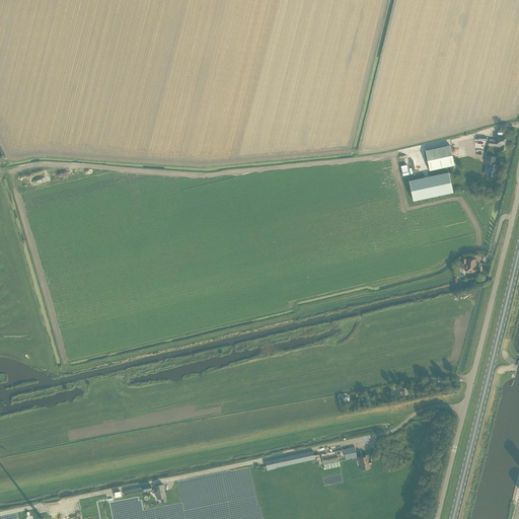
[(449,145),(425,150),(429,170),(454,165),(449,145)]
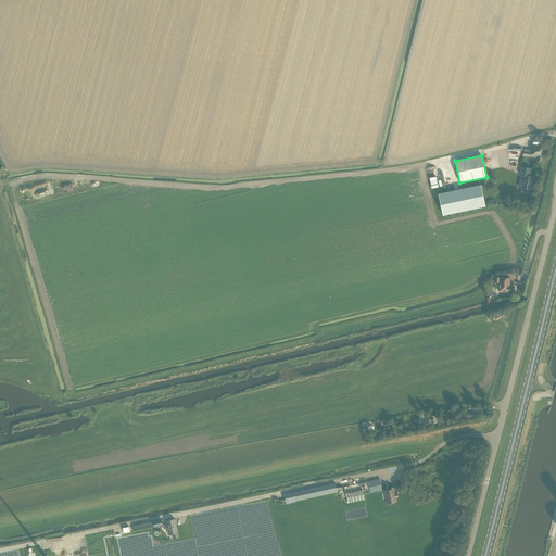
[(525,176),(521,188),(530,190),(533,177),(529,176),(530,169),(521,167),(520,175),(525,176)]
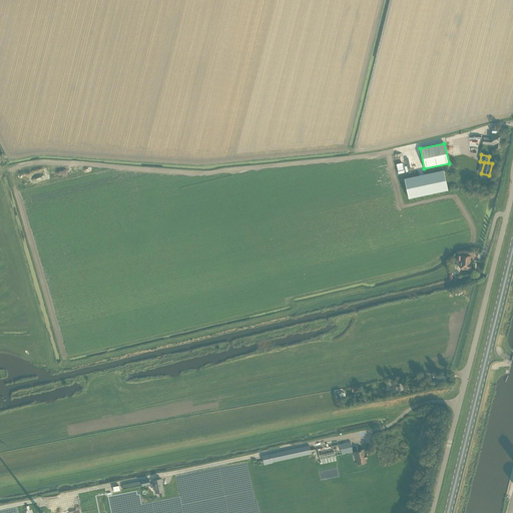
[(422,175),(405,179),(409,199),(448,190),(448,189),(444,170),(422,175)]
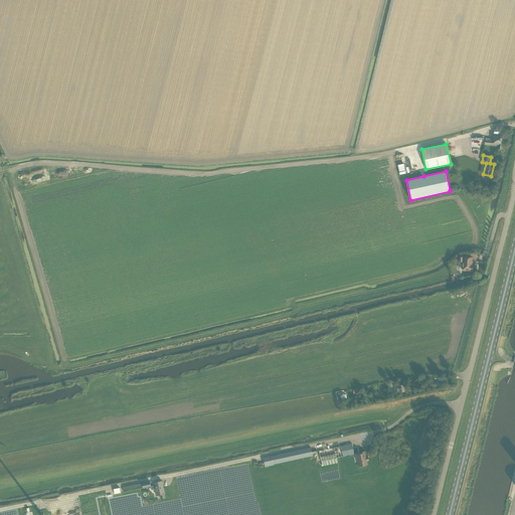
[(473,258),(459,256),(458,266),(462,266),(462,270),(472,271),(473,266),(472,265),(473,258)]
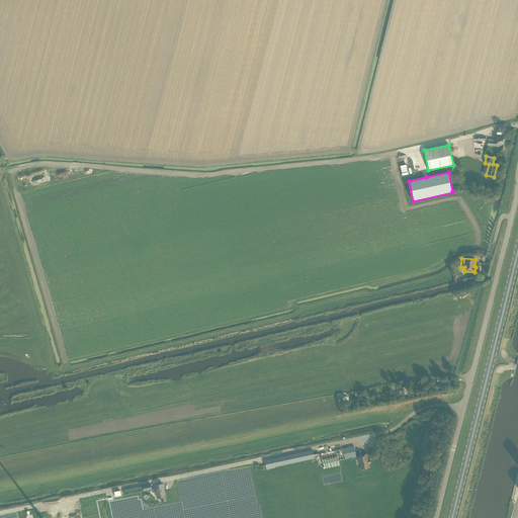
[(346,448),(321,453),(323,466),(324,468),(340,465),(339,460),(356,457),(355,451),(354,446),(353,447),(346,448)]
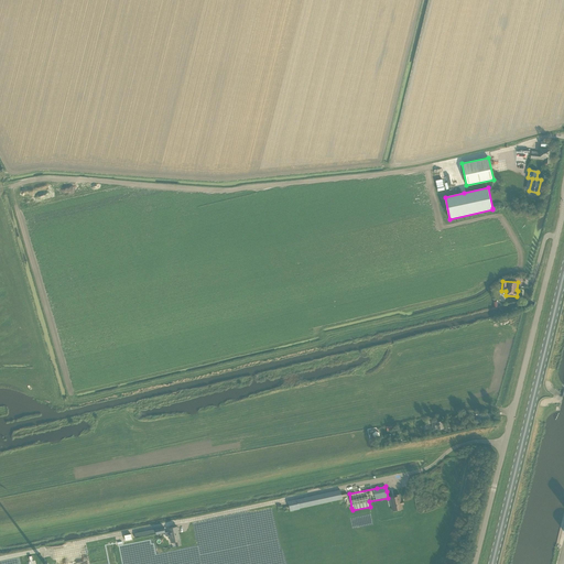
[(396,497),(390,498),(393,511),(403,509),(402,505),(404,505),(403,501),(401,501),(400,495),(396,496),(396,497)]
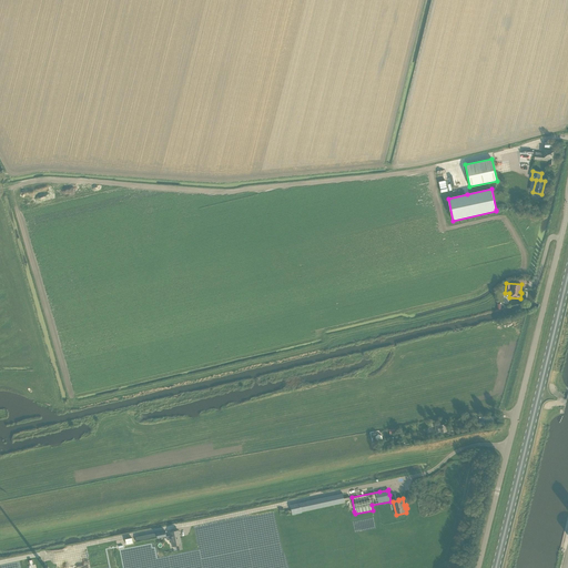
[(183,549),(182,545),(180,530),(170,533),(170,536),(169,536),(170,540),(171,540),(173,547),(176,546),(178,550),(183,549)]
